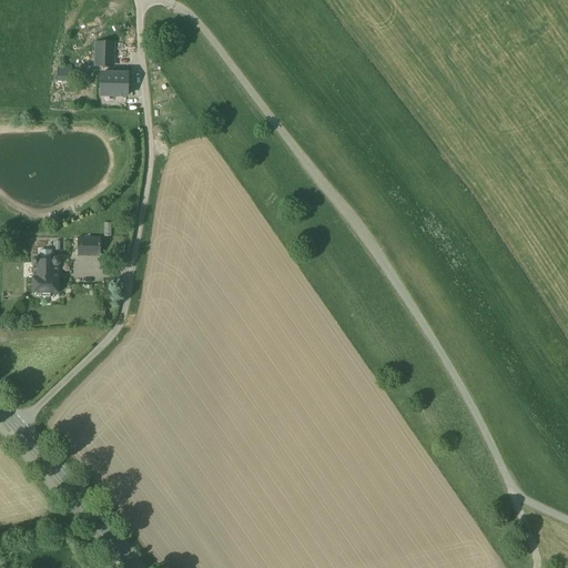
[(115,43),(94,42),(93,66),(113,67),(115,43)]
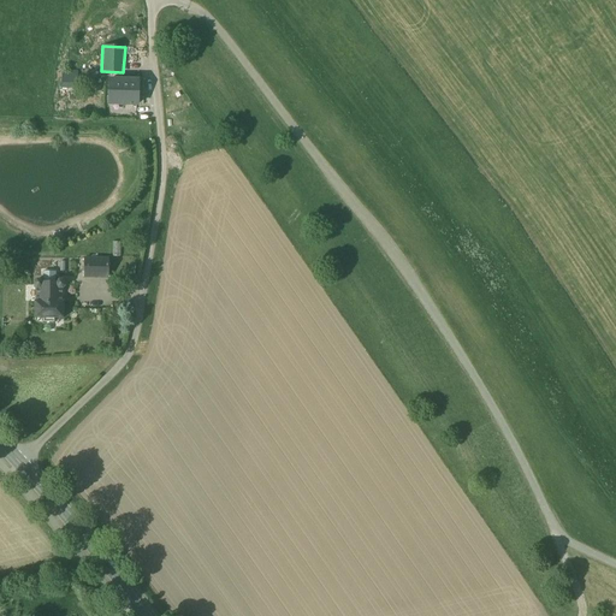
[(77,71),(61,71),(61,88),(77,88),(77,71)]
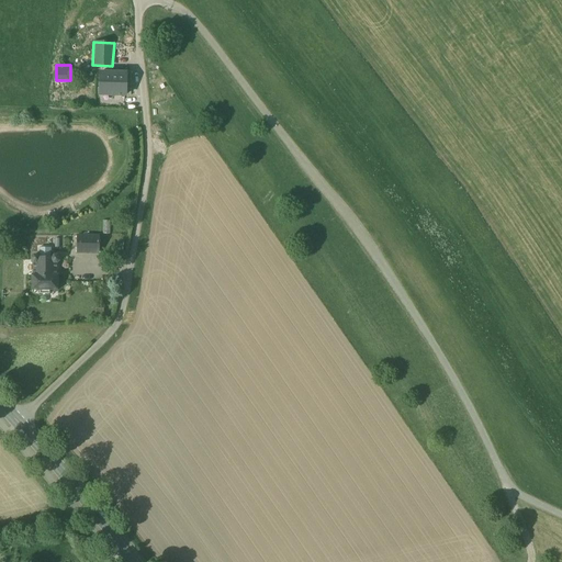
[(125,75),(100,74),(99,93),(116,93),(116,96),(124,96),(125,75)]
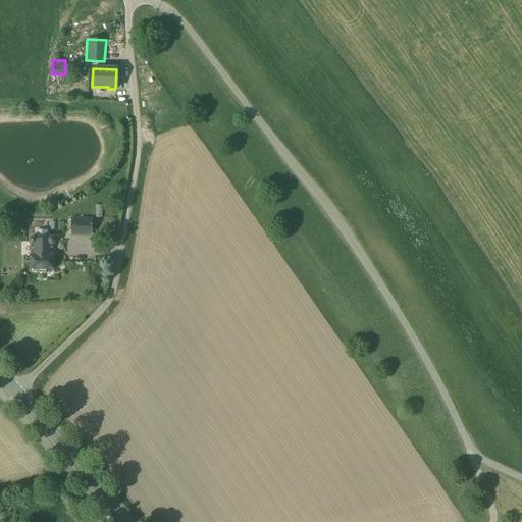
[(92,220),(71,219),(71,235),(92,236),(92,220)]
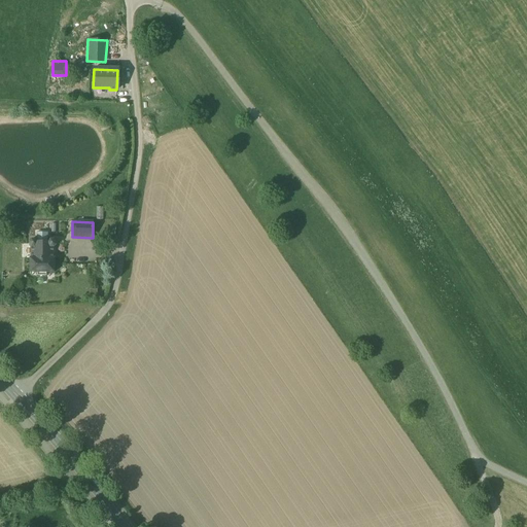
[(47,242),(36,242),(34,240),(31,240),(29,242),(29,245),(31,247),(31,258),(30,258),(29,273),(36,273),(36,276),(46,276),(46,273),(54,273),(54,258),(53,258),(53,247),(55,245),(56,242),(54,240),(50,240),(47,242)]
